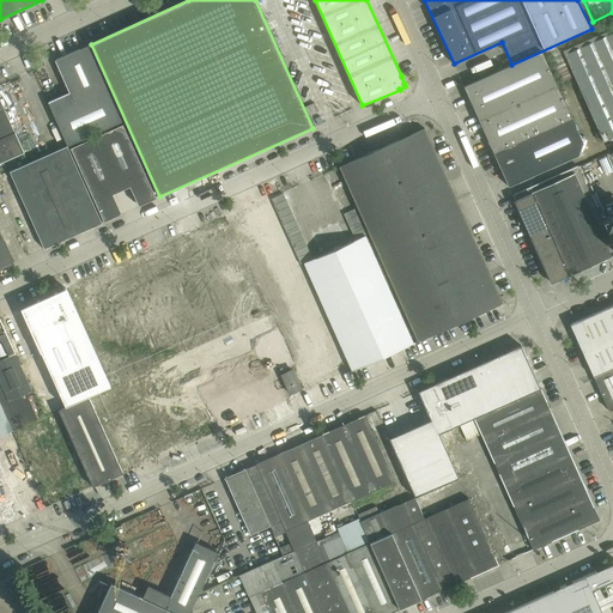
[(612,137),(612,28),(563,52),(565,56),(604,141),(612,137)]
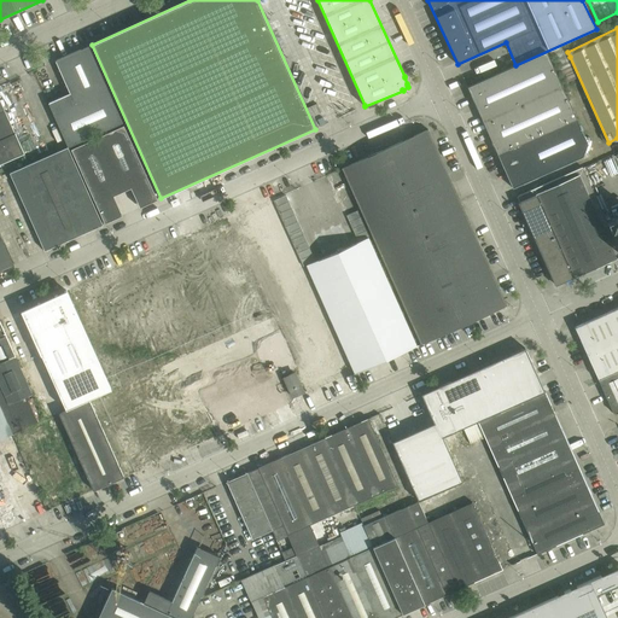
[(549,52),(567,93),(572,91),(567,82),(577,79),(563,46),(549,52)]
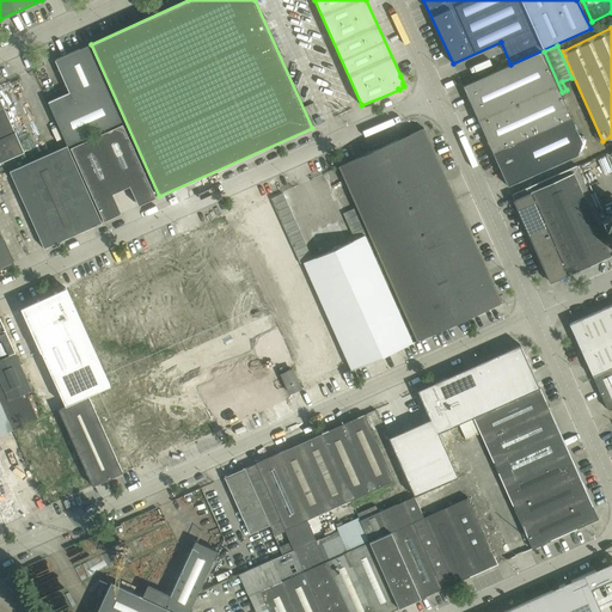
[(48,102),(67,146),(122,122),(87,47),(80,49),(80,50),(55,61),(69,92),(48,102)]
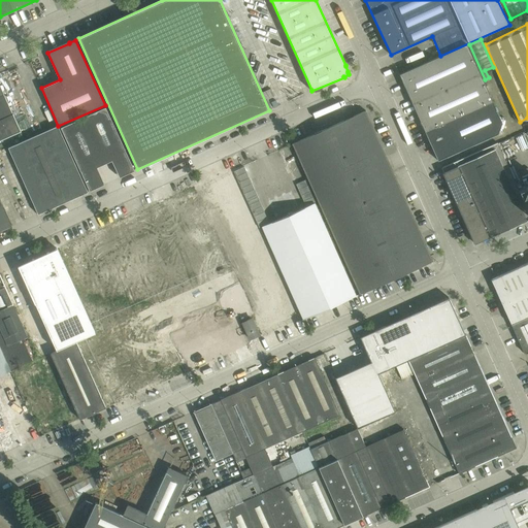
[(502,123),(492,101),(467,44),(399,74),(437,161),(498,134),(502,123)]
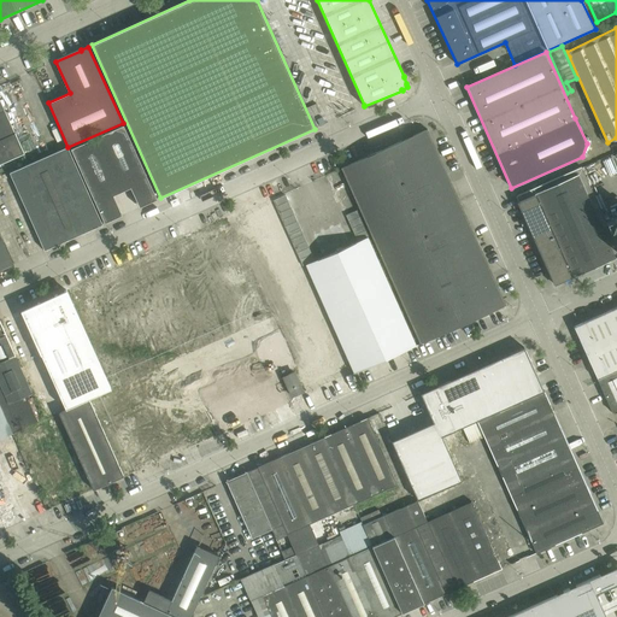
[(0,165),(25,156),(0,92),(0,165)]
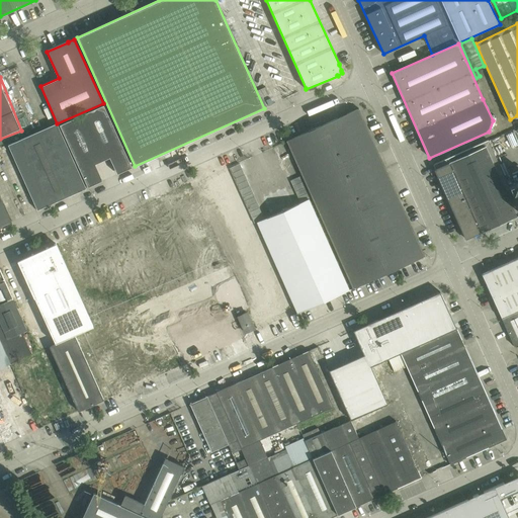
[(81,115),(102,161),(109,158),(117,174),(132,168),(103,105),(81,115)]
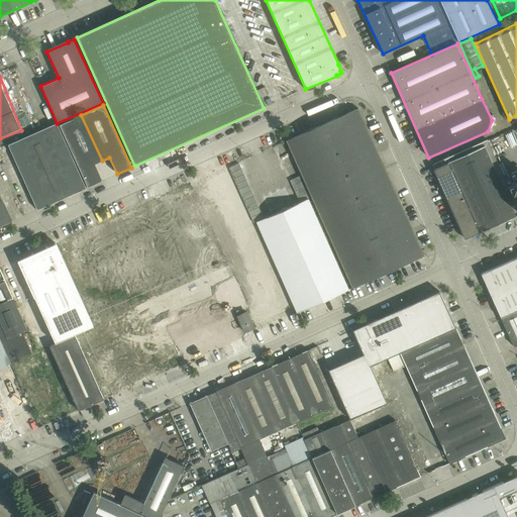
[(424,255),(388,175),(357,109),(286,140),(352,288),(352,287),(369,280),(369,281),(382,275),(382,274),(384,273),(385,274),(388,272),(407,263),(423,255),(424,255)]
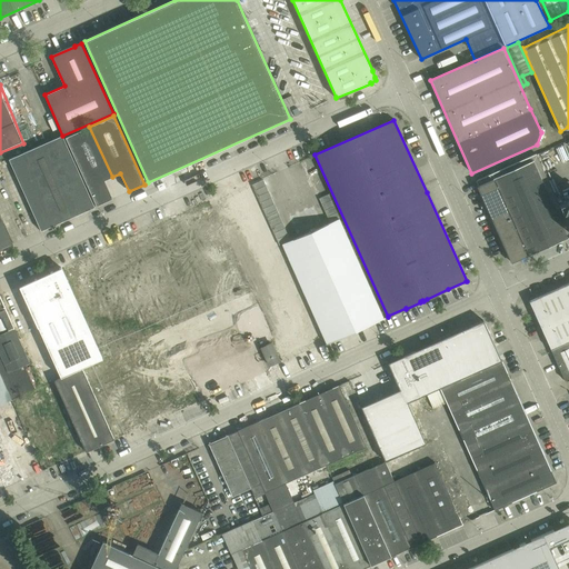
[(112,177),(89,127),(66,138),(97,206),(112,199),(105,180),(112,177)]
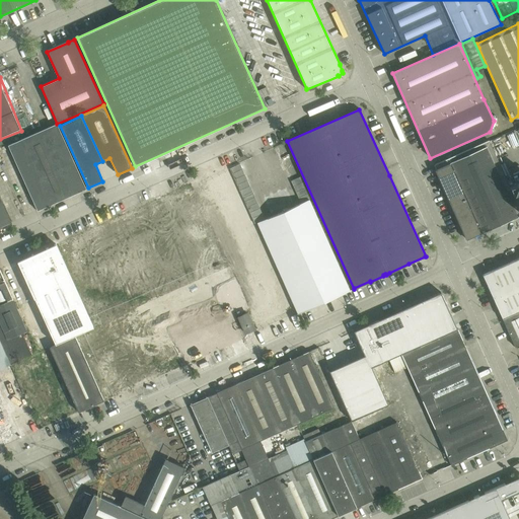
[(8,146),(38,211),(86,190),(57,124),(8,146)]
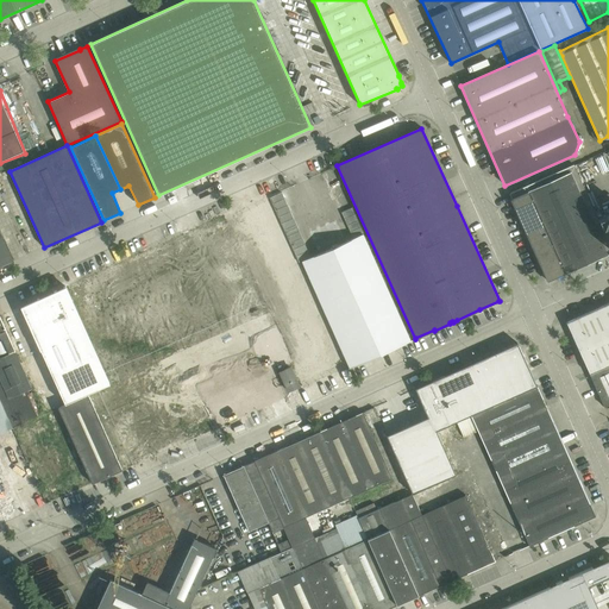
[(575,165),(510,194),(509,194),(512,200),(547,281),(608,255),(607,253),(608,252),(608,243),(598,219),(575,165)]
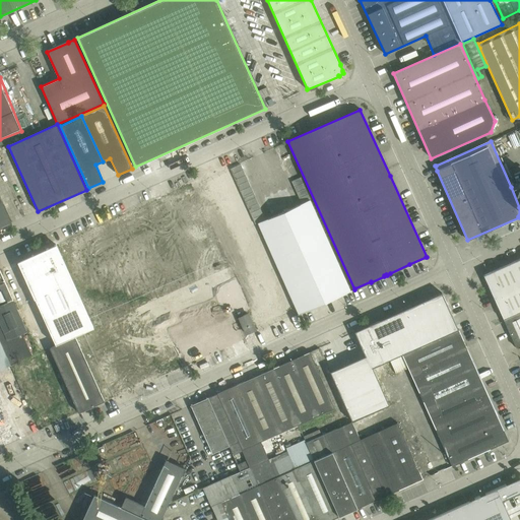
[(519,183),(511,187),(519,207),(519,183)]
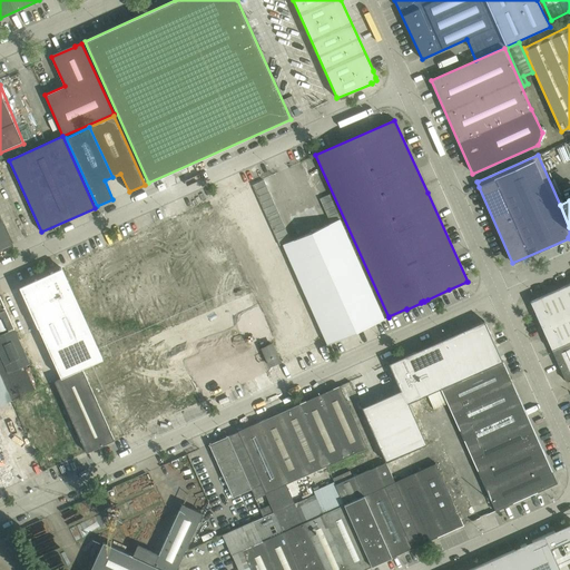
[(291,216),(300,235),(324,225),(315,205),(291,216)]
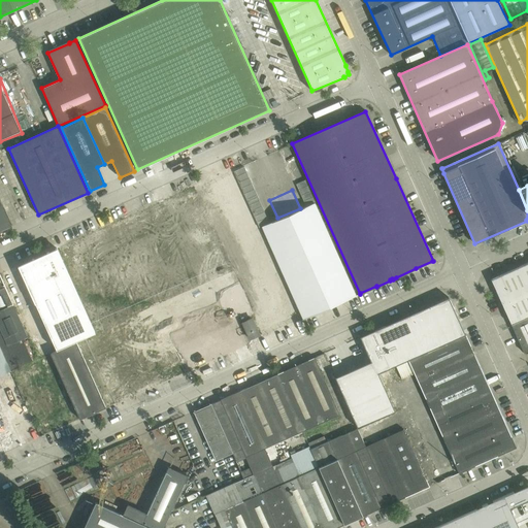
[(185,196),(173,201),(178,212),(190,207),(185,196)]
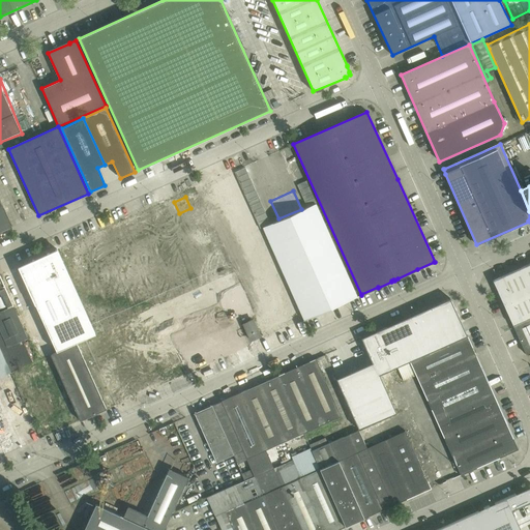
[(0,232),(11,227),(0,202),(0,232)]
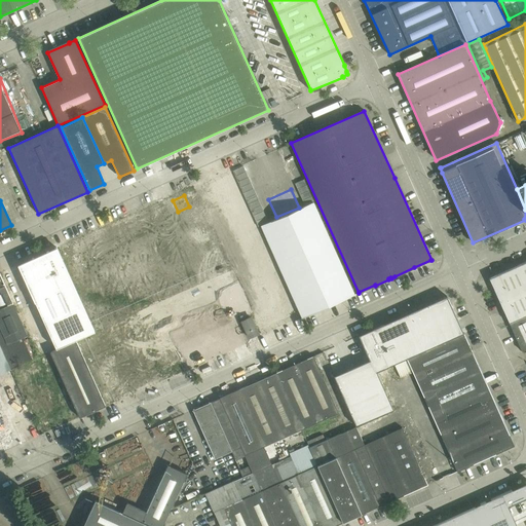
[(290,292),(302,318),(354,295),(313,202),(260,226),(290,292)]
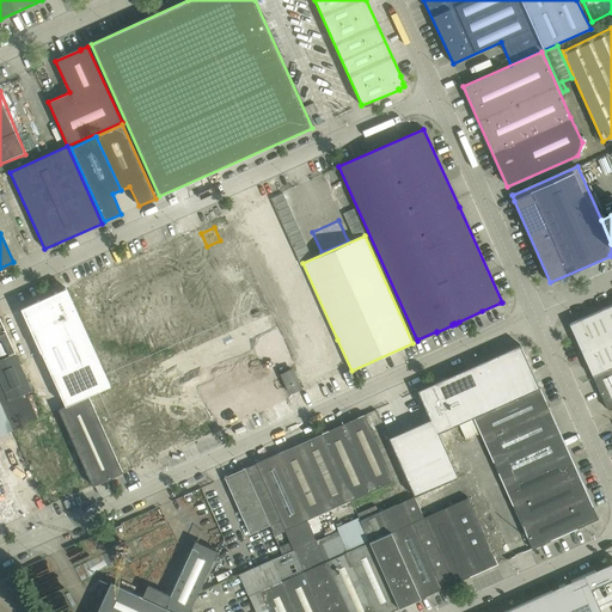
[(251,280),(228,287),(243,332),(265,324),(251,280)]
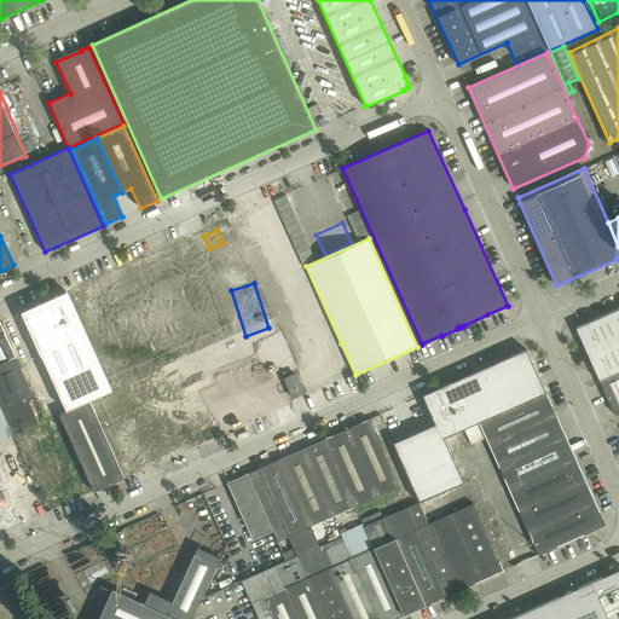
[(67,291),(21,312),(41,357),(41,356),(67,411),(111,391),(67,291)]
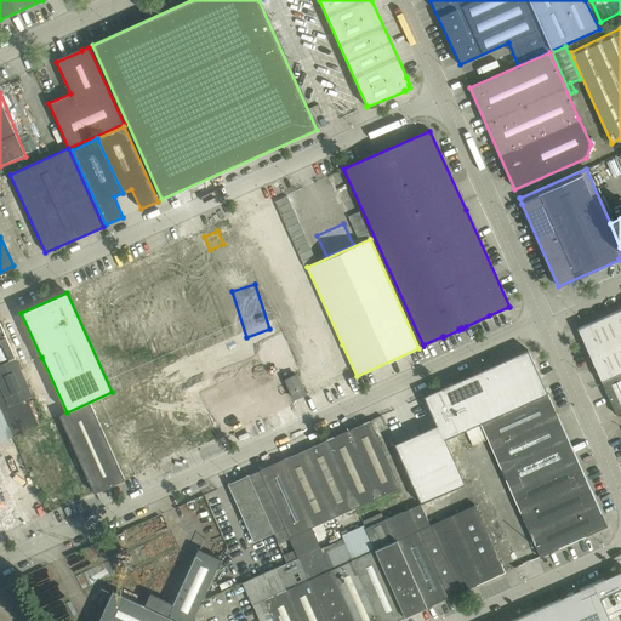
[(620,308),(577,329),(602,382),(620,372),(620,308)]
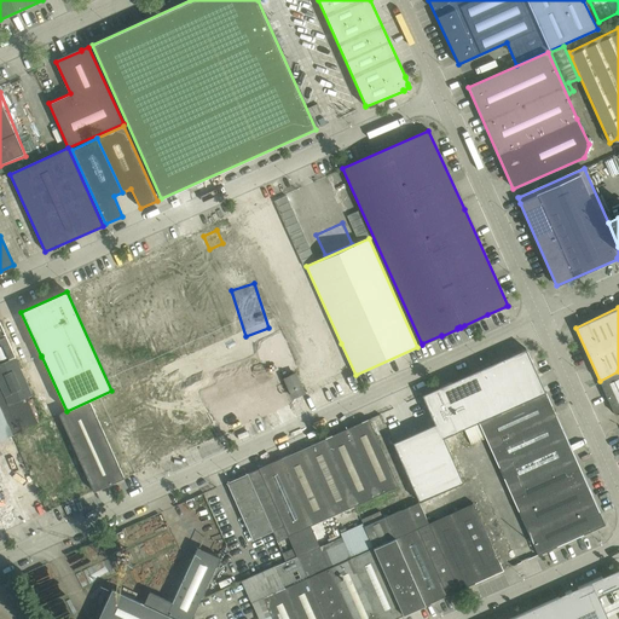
[(5,320),(0,322),(0,532),(34,521),(27,501),(18,503),(4,464),(23,458),(4,406),(32,397),(5,320)]
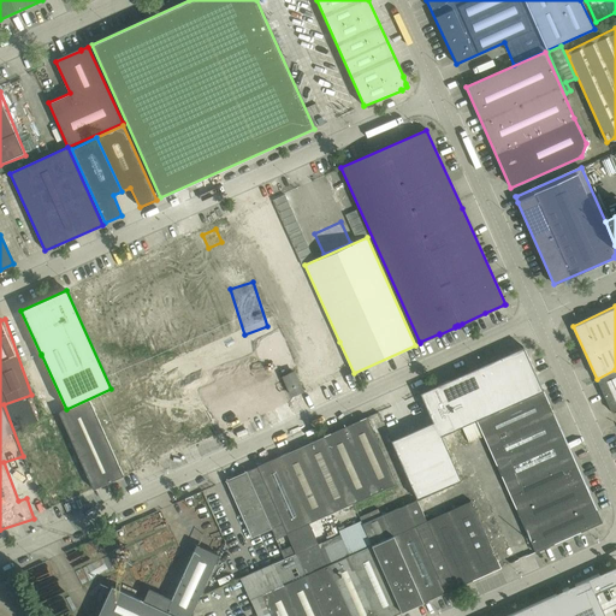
[(432,422),(391,440),(416,499),(461,480),(451,458),(442,436),(455,430),(477,420),(543,390),(531,365),(523,347),(421,392),(420,394),(432,422)]
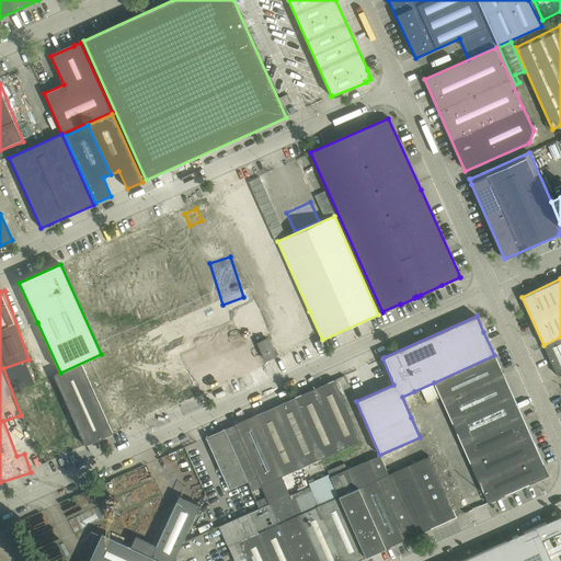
[(274,342),(281,357),(321,340),(315,325),(274,342)]
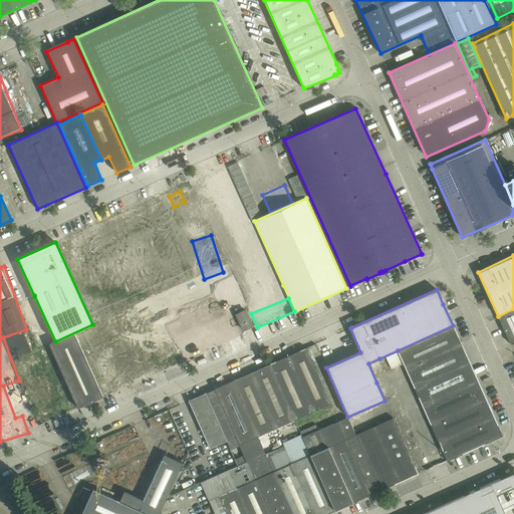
[(137,306),(93,325),(121,389),(165,369),(138,308),(137,306)]
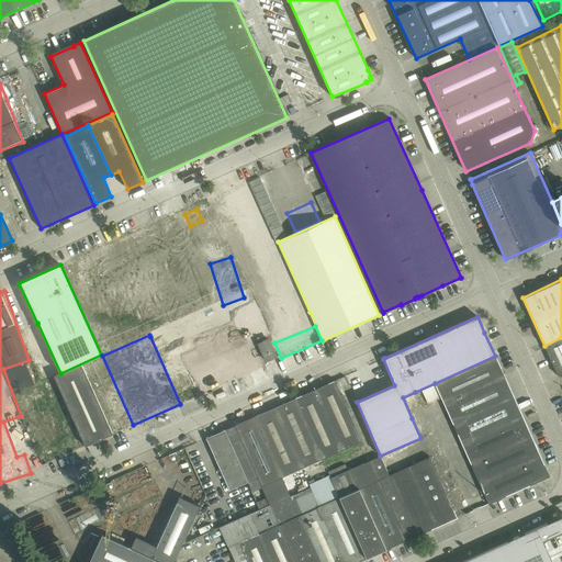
[(561,337),(544,346),(558,375),(561,373),(561,337)]
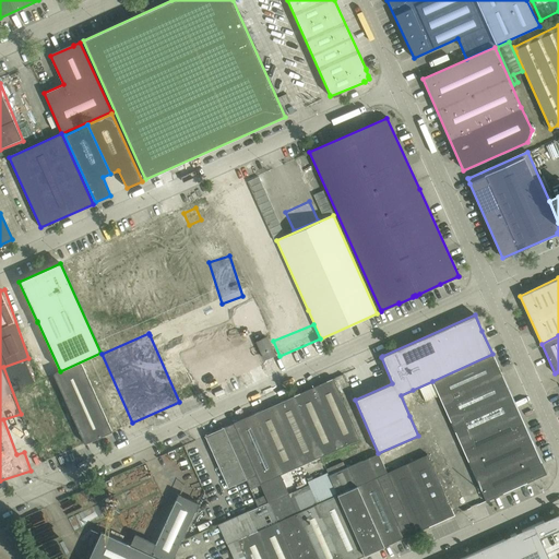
[(257,342),(264,359),(274,355),(266,337),(257,342)]
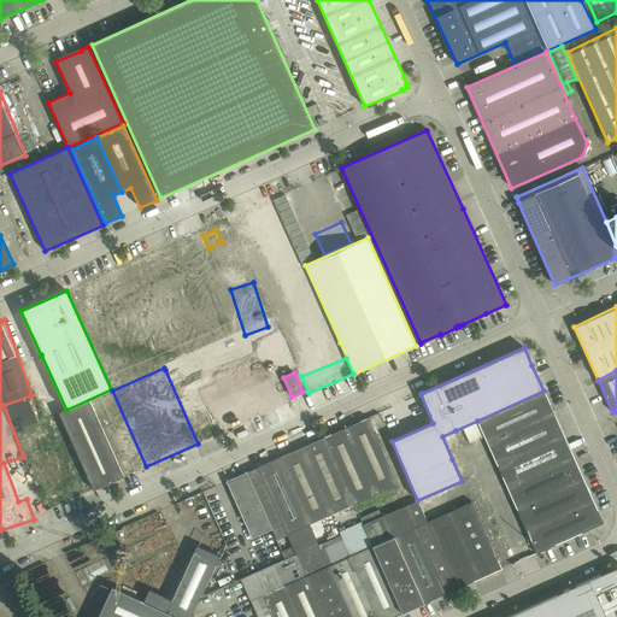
[(59,413),(87,477),(93,491),(146,466),(112,391),(59,413)]
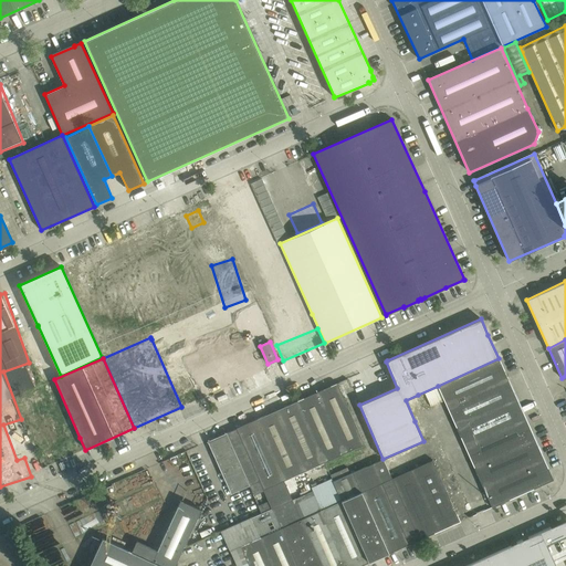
[(499,359),(438,387),(492,507),(554,480),(553,479),(499,359)]
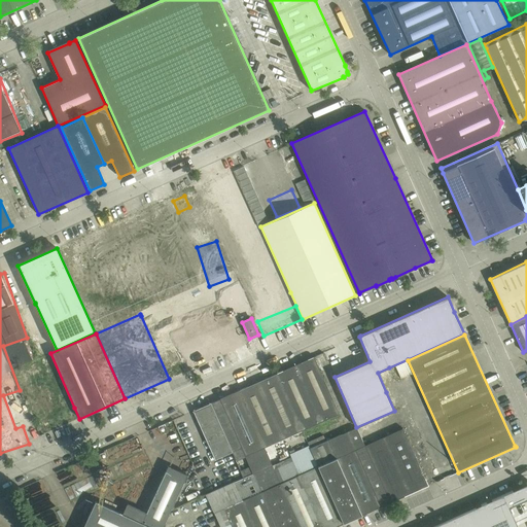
[(320,357),(323,363),(327,362),(323,353),(315,356),(316,358),(320,357)]
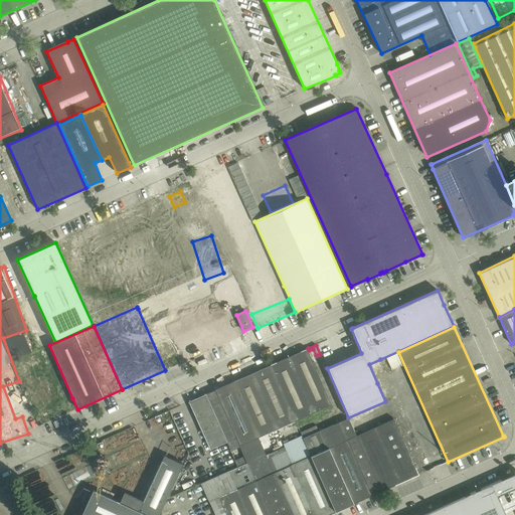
[(270,365),(295,420),(313,412),(320,409),(332,404),(307,349),(270,365)]
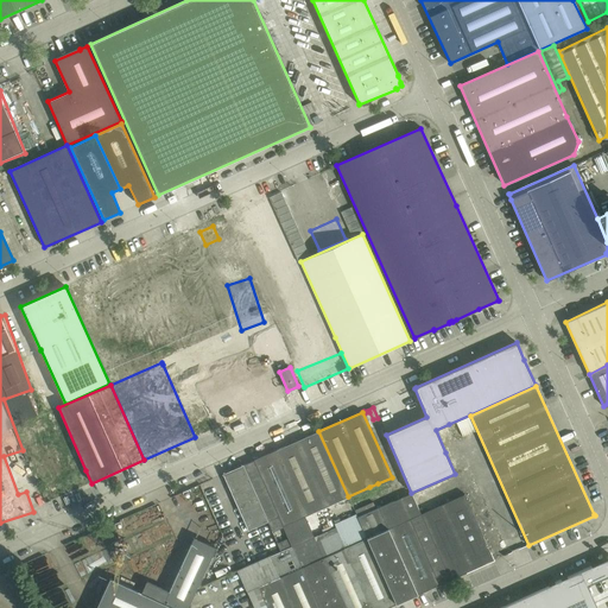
[(318,431),(297,441),(327,506),(348,496),(318,431)]
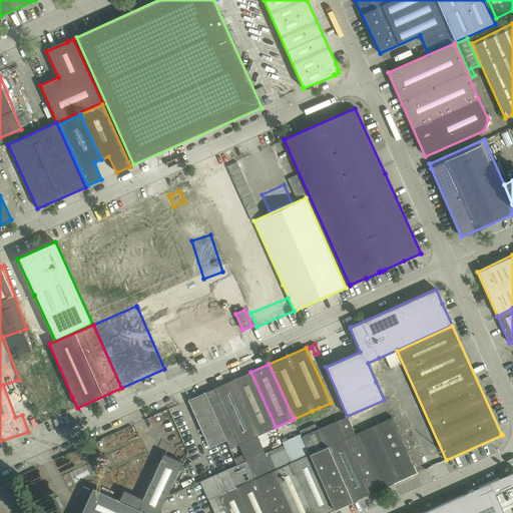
[(232,381),(265,453),(284,445),(276,427),(250,372),(232,381)]
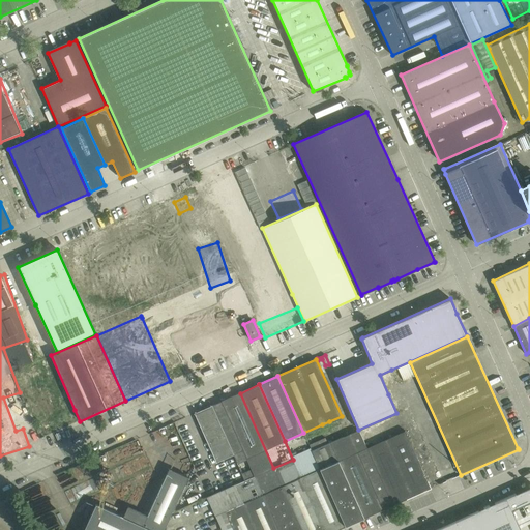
[(221,402),(212,406),(234,454),(238,464),(246,460),(252,470),(242,474),(245,480),(246,480),(255,476),(273,468),(240,393),(221,402)]
